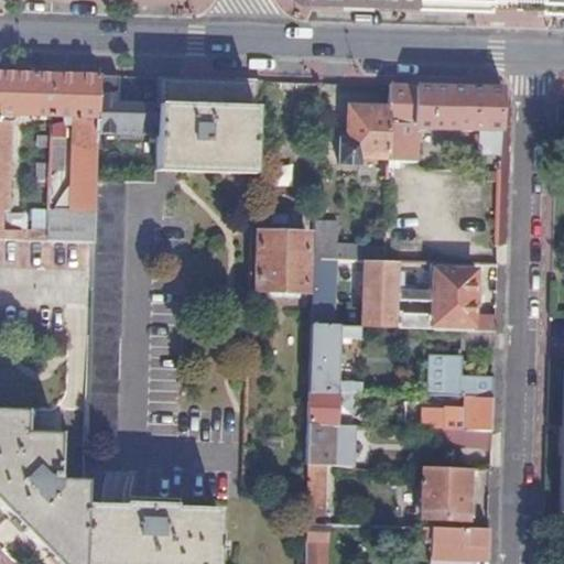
[(563,0),(414,0),(414,4),(563,10),(563,0)]
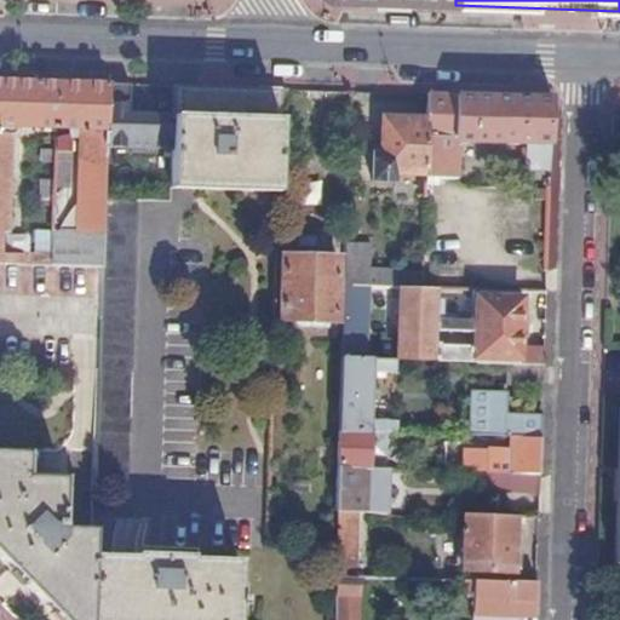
[(23,80),(0,79),(0,263),(52,264),(52,256),(3,253),(4,233),(9,233),(12,130),(17,126),(56,128),(58,81),(23,80)]
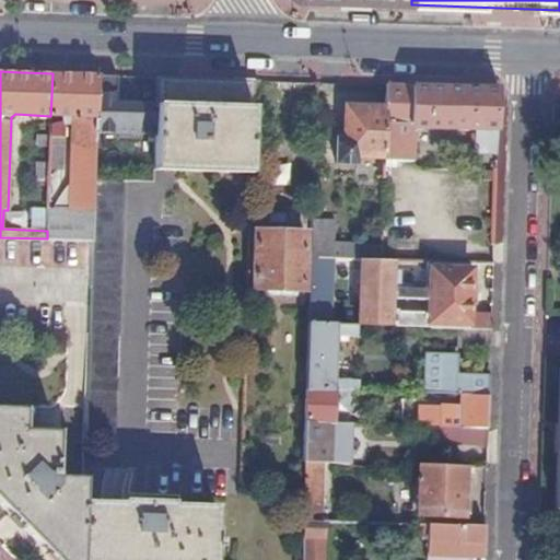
[(72,74),(53,73),(50,116),(78,117),(97,118),(98,76),(72,74)]
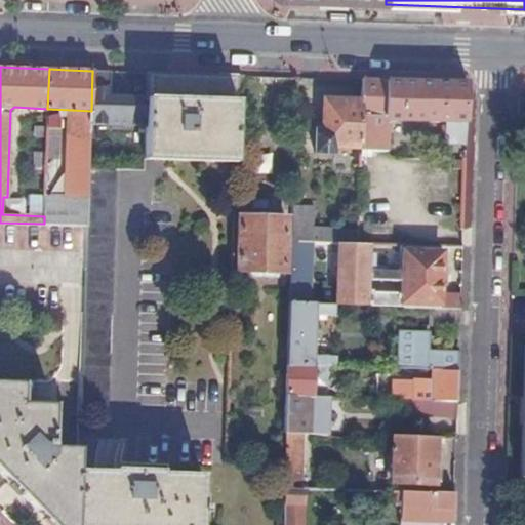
[(110,71),(92,71),(91,111),(91,124),(147,126),(148,97),(110,96),(110,71)]
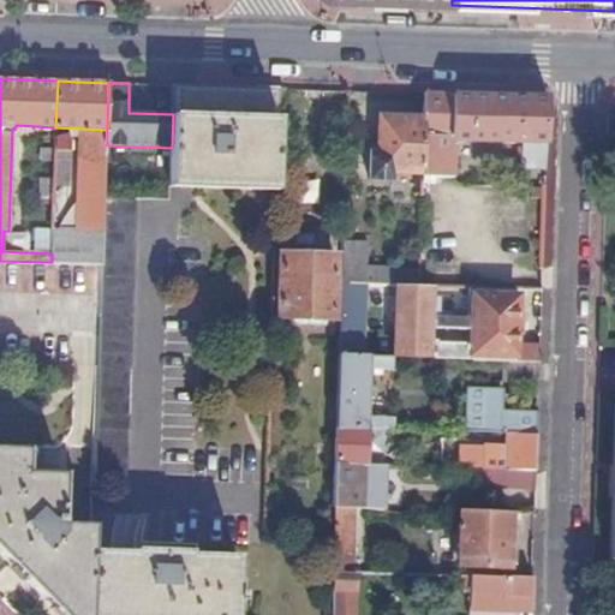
[(227,87),(173,84),(173,114),(172,148),(171,180),(278,184),(280,89),(227,87)]
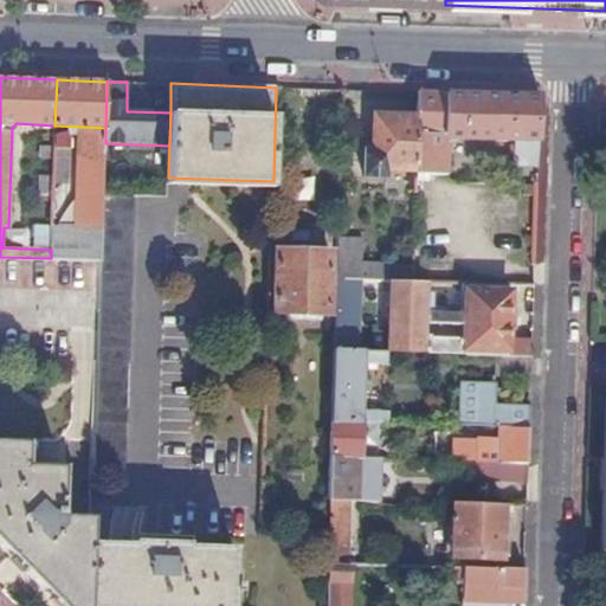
[(485,95),(420,92),(419,116),(417,172),(446,172),(447,147),(475,148),(475,142),(516,142),(515,166),(539,167),(541,96),(485,95)]
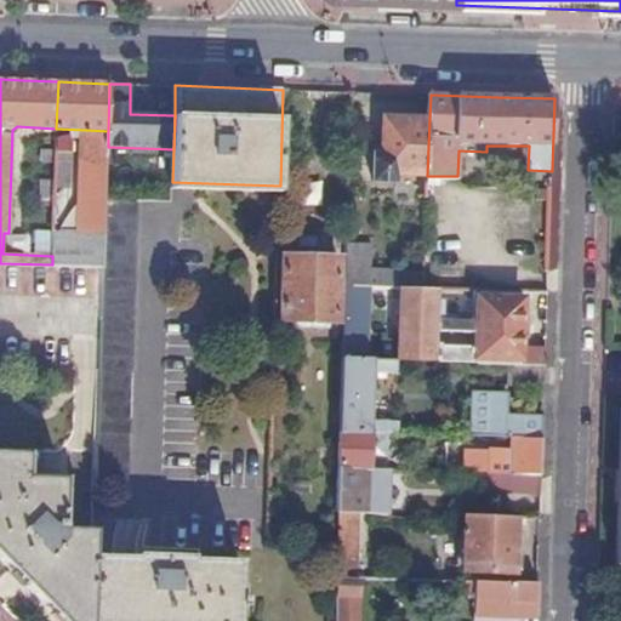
[(427,176),(429,119),(382,118),(381,154),(372,154),(371,182),(396,183),(397,175),(427,176)]
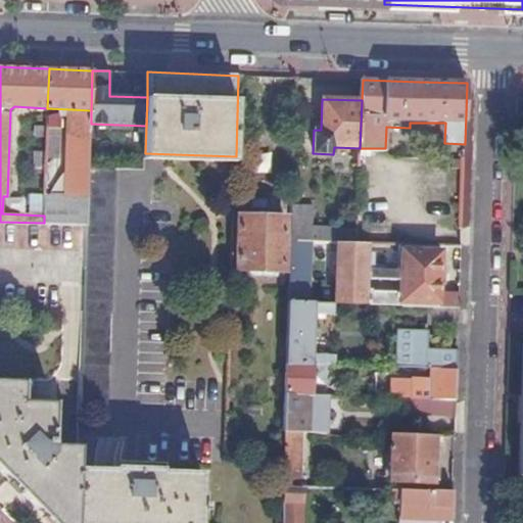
[(91,110),(73,109),(73,114),(68,114),(67,140),(90,141),(91,124),(91,110)]
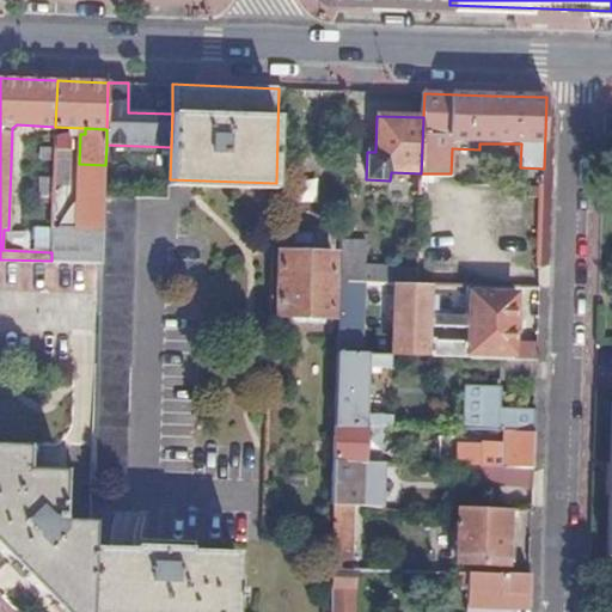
[(69,133),(55,138),(55,150),(71,151),(69,133)]
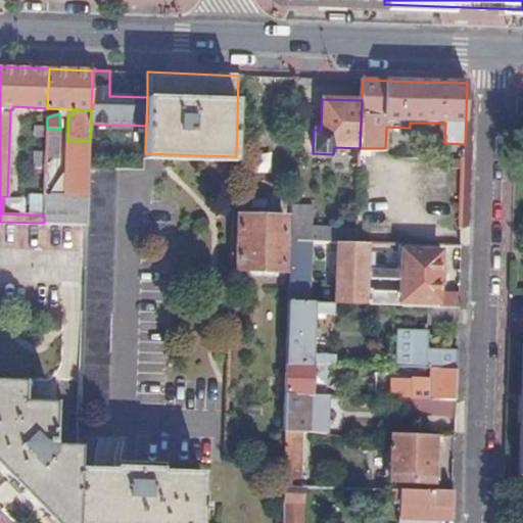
[(90,141),(67,140),(66,195),(88,196),(89,169),(90,141)]
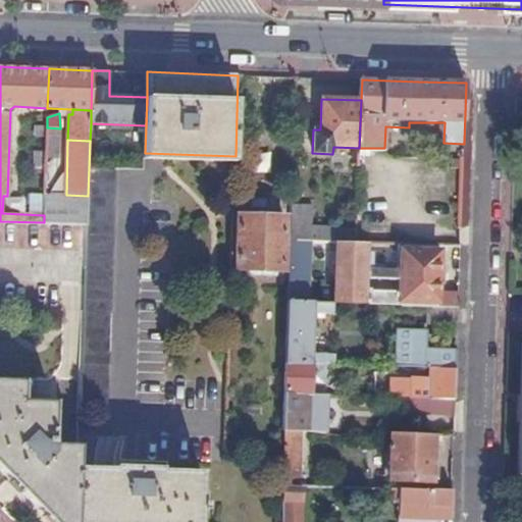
[(88,196),(88,223),(81,402),(110,403),(116,169),(89,168),(88,196)]
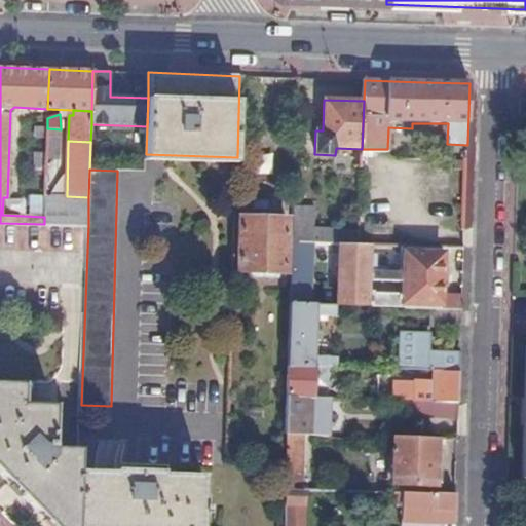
[(316,209),(295,208),(294,245),(308,245),(341,246),(359,246),(359,232),(316,230),(316,209)]
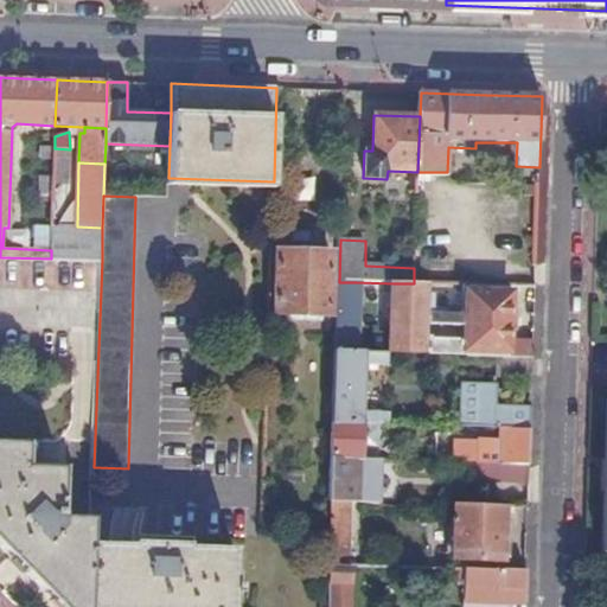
[(332,255),(279,254),(279,312),(331,313),(332,255)]
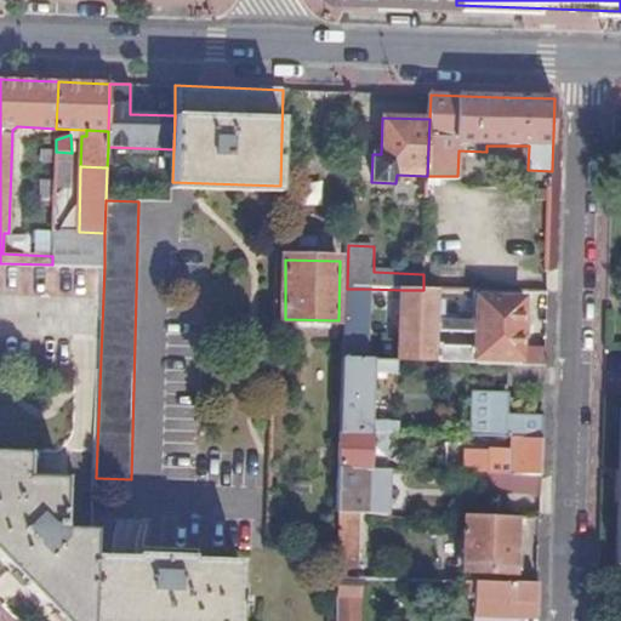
[(364,289),(347,289),(345,345),(345,360),(362,360),(364,289)]
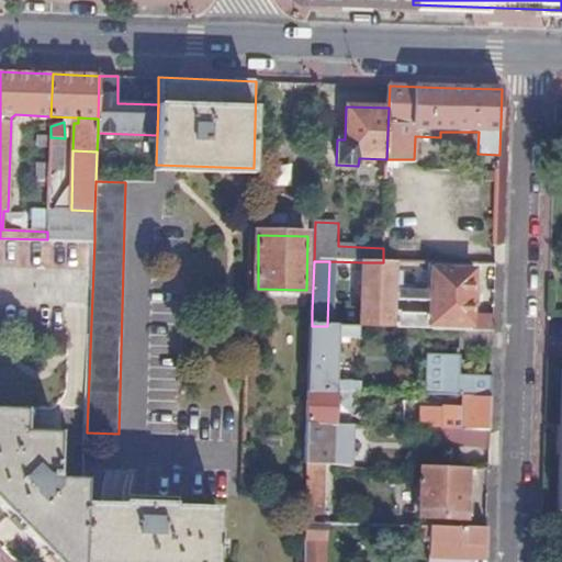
[(402,288),(402,280),(396,280),(396,263),(383,262),(364,262),(362,328),(416,329),(460,332),(494,333),(494,326),(472,325),(473,272),(433,270),(433,272),(426,272),(426,276),(433,276),(433,294),(415,294),(414,288),(402,288)]
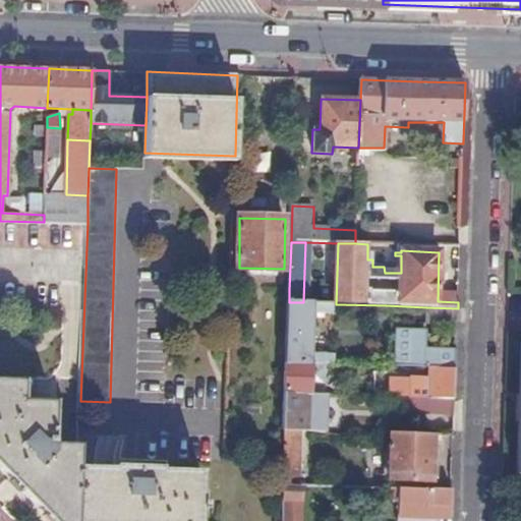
[(303,302),(289,302),(287,363),(327,364),(334,364),(334,356),(327,356),(327,353),(313,352),(314,313),(333,314),(333,304),(303,302)]
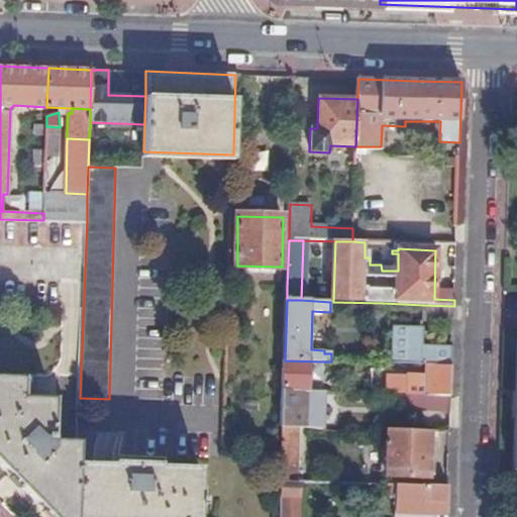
[(452,365),(453,346),(421,345),(421,365),(426,365),(452,365)]
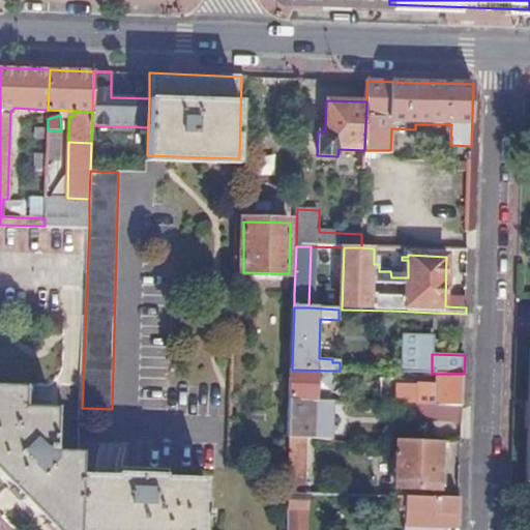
[(332,371),(292,370),(291,400),(318,401),(318,391),(331,391),(332,371)]
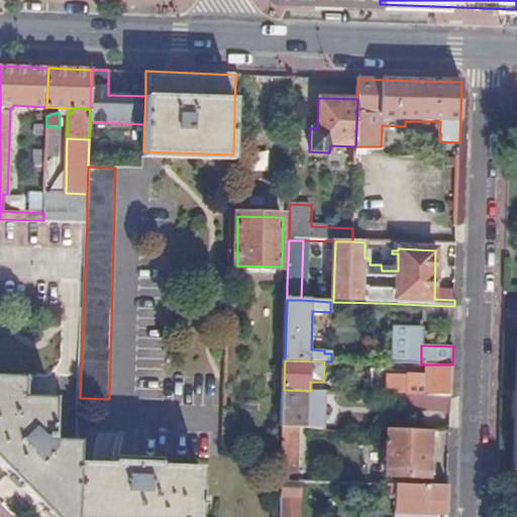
[(452,376),(452,365),(426,365),(426,375),(407,374),(407,377),(388,376),(387,394),(421,395),(451,396),(452,376)]
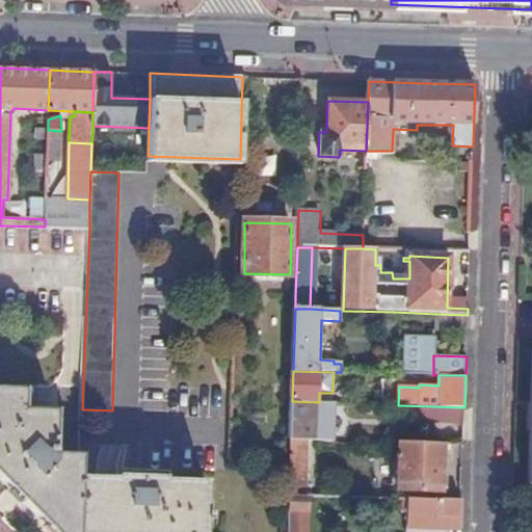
[(0,390),(0,480),(51,531),(79,531),(81,480),(81,458),(63,456),(63,425),(61,420),(58,416),(56,413),(24,410),(24,395),(36,396),(36,391),(25,390),(25,391),(0,390)]
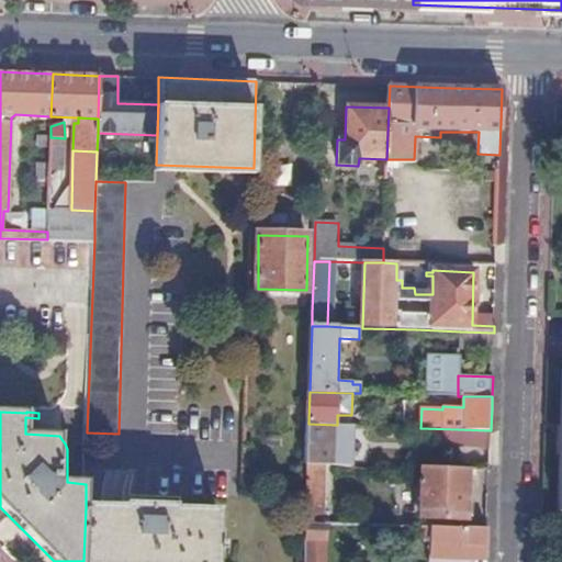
[(308,424),(307,464),(325,465),(349,467),(351,425),(337,425),(308,424)]
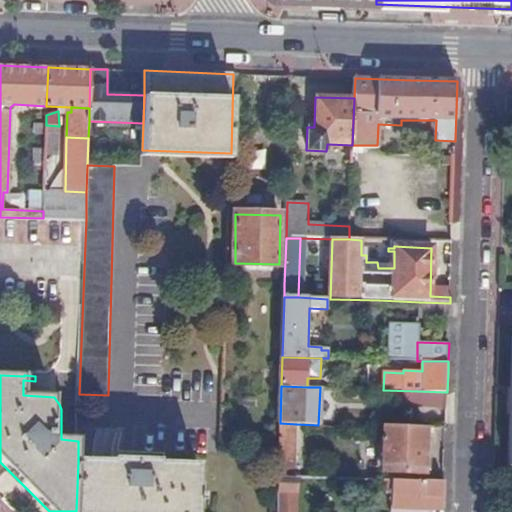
[(446,407),(447,392),(417,391),(417,406),(446,407)]
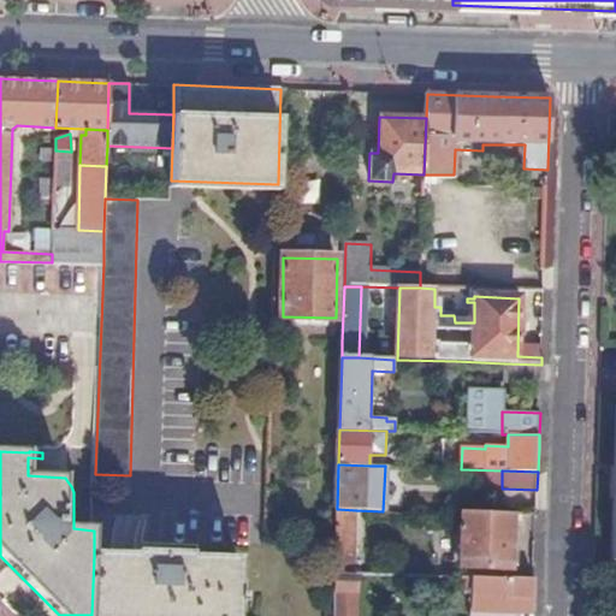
[(337,509),(335,546),(335,572),(344,573),(344,545),(355,546),(356,510),(337,509)]
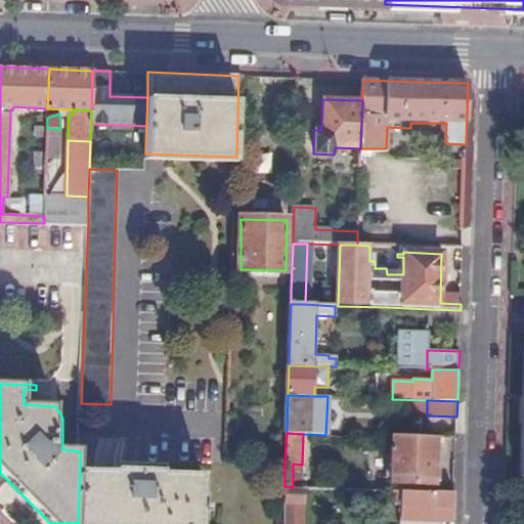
[(434,483),(436,437),(393,435),(393,439),(392,470),(386,471),(386,482),(434,483)]
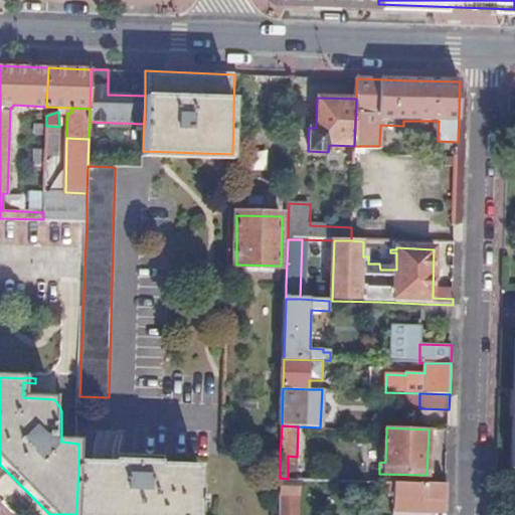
[(114,466),(78,465),(76,514),(198,514),(199,505),(203,505),(203,497),(199,497),(200,468),(159,467),(159,465),(114,464),(114,466)]
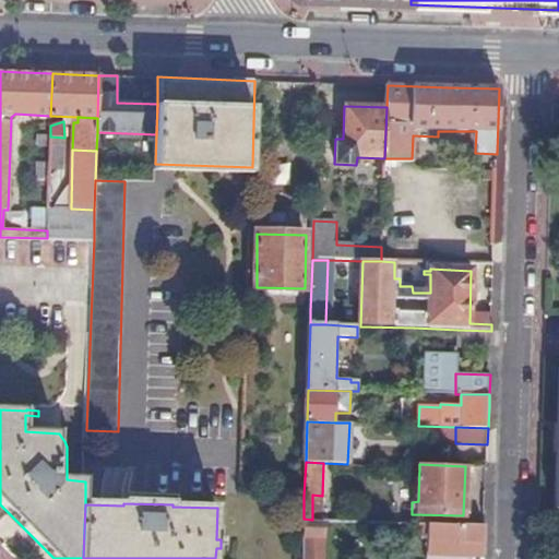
[(312,520),(304,519),(301,558),(321,558),(323,520),(312,520)]
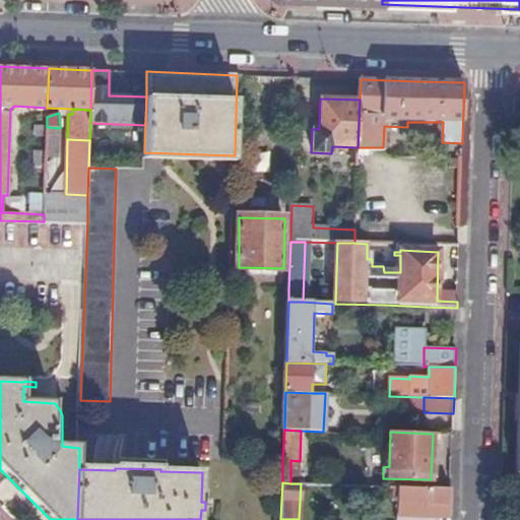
[(450,516),(451,489),(390,486),(390,499),(398,499),(398,514),(450,516)]
